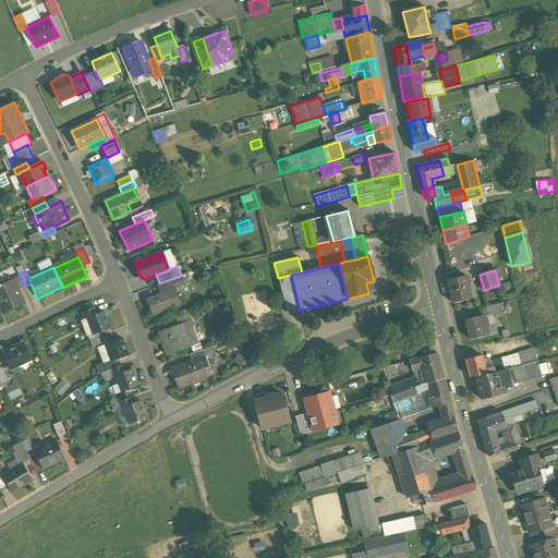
[(291,275),(278,278),(287,314),(300,311),(291,275)]
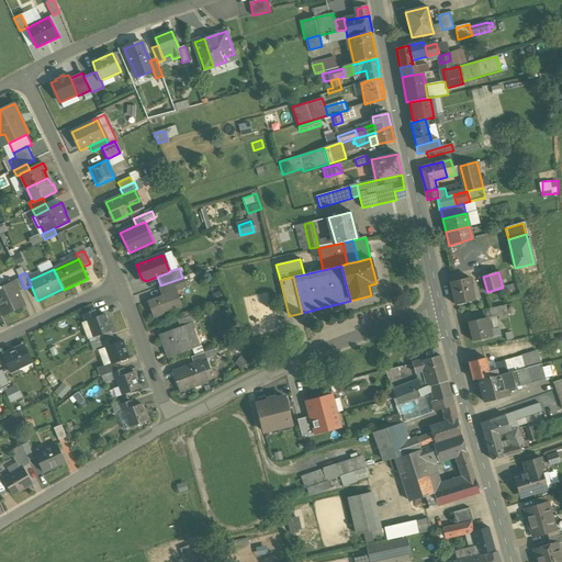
[(182,278),(160,285),(164,293),(166,292),(166,293),(176,290),(187,287),(183,278),(182,278)]
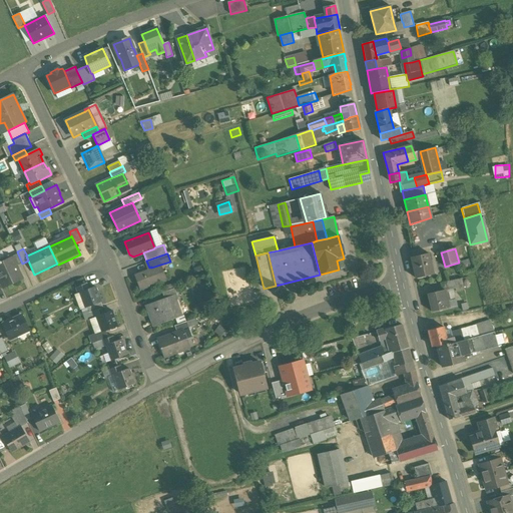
[(429,253),(411,258),(416,279),(433,275),(429,253)]
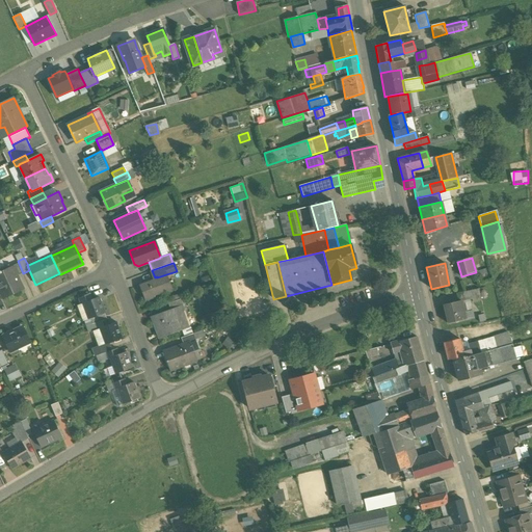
[(12,266),(1,272),(0,271),(0,270),(0,293),(3,299),(23,290),(12,266)]
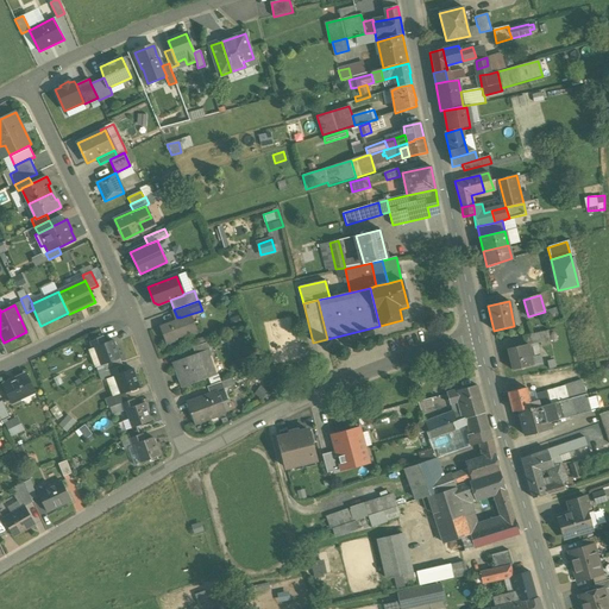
[(190,314),(180,318),(180,316),(177,318),(179,320),(159,327),(167,345),(176,341),(175,339),(198,331),(190,314)]
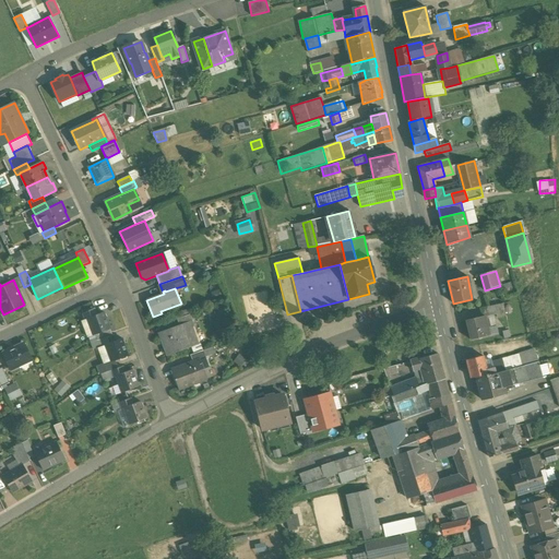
[(502,304),(479,309),(482,318),(484,317),(484,318),(496,314),(497,318),(506,317),(502,304)]
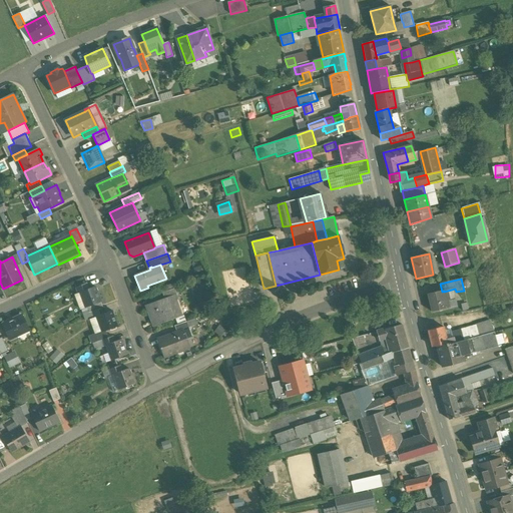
[(86,284),(76,288),(78,294),(80,293),(88,290),(86,284)]
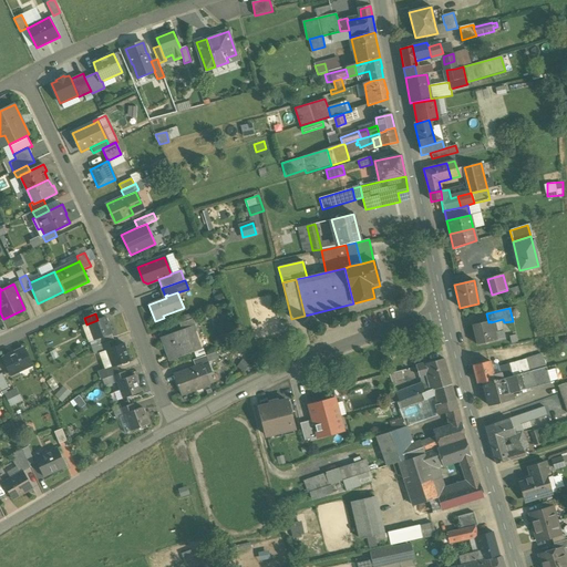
[(112,334),(105,317),(98,320),(89,323),(94,340),(112,334)]
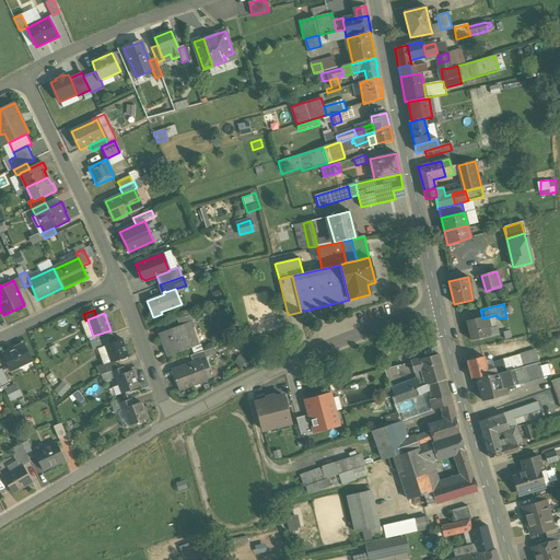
[(190,315),(177,319),(179,326),(182,325),(184,330),(195,326),(190,315)]
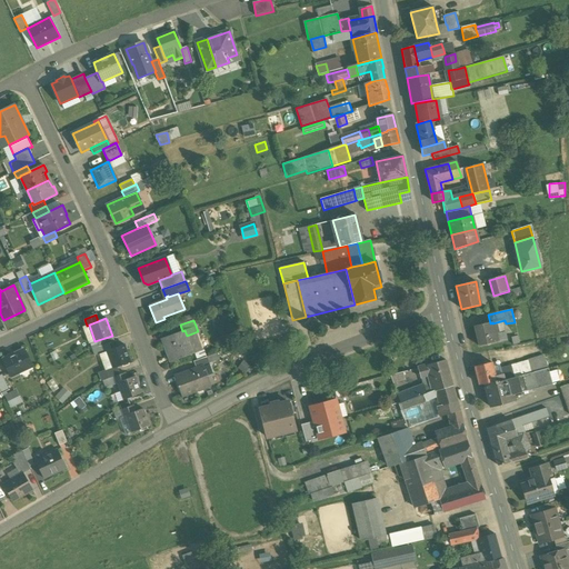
[(490,323),(475,327),(479,346),(497,341),(493,326),(492,323),(492,322),(490,323)]
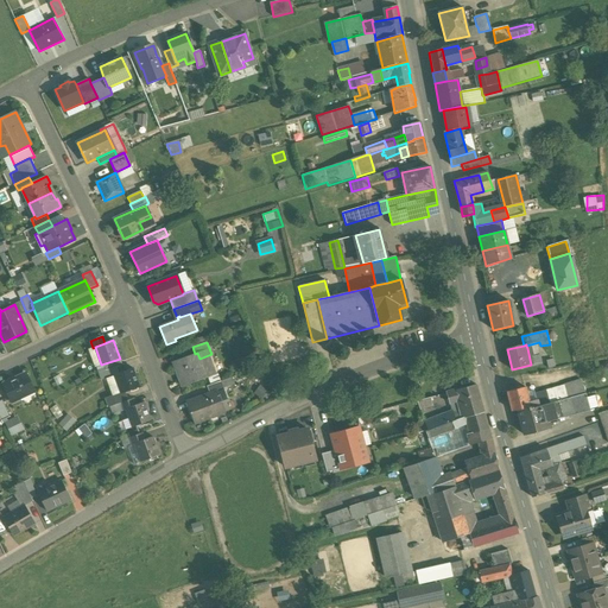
[(538,355),(532,356),(530,348),(527,348),(531,365),(540,362),(538,355)]
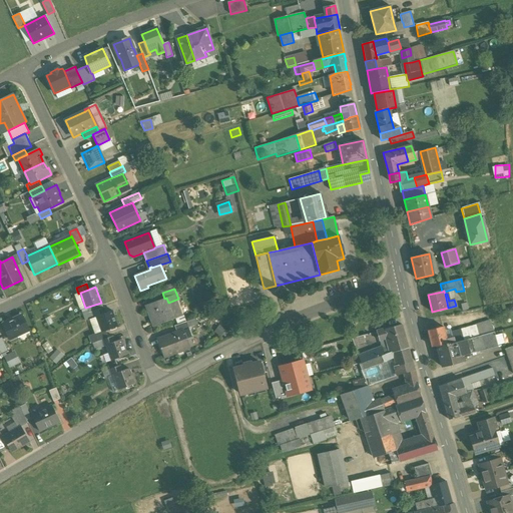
[(164,299),(145,305),(152,326),(173,319),(168,303),(166,298),(164,299)]
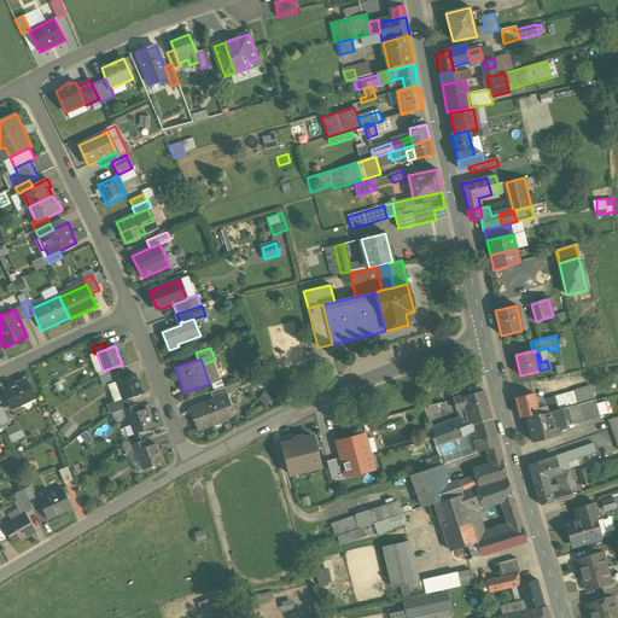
[(124,371),(111,375),(115,383),(117,382),(127,378),(124,371)]
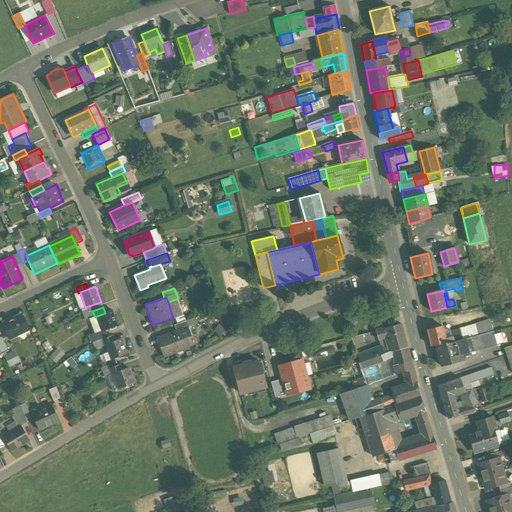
[(105,313),(97,316),(102,331),(105,330),(117,326),(112,310),(105,313)]
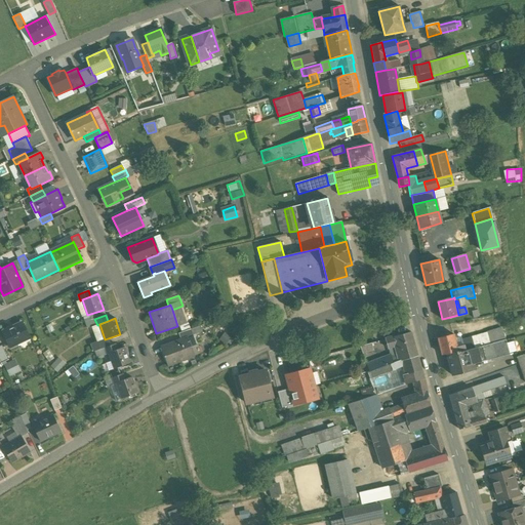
[(23,323),(3,332),(9,346),(29,336),(23,323)]
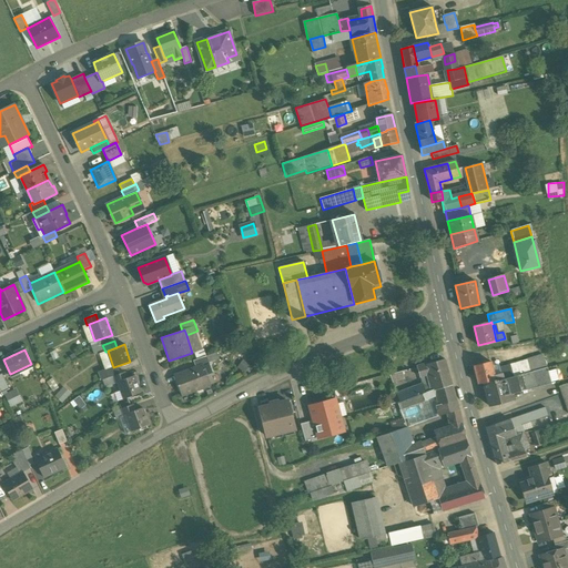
[(205,356),(193,361),(195,368),(202,366),(209,364),(205,356)]
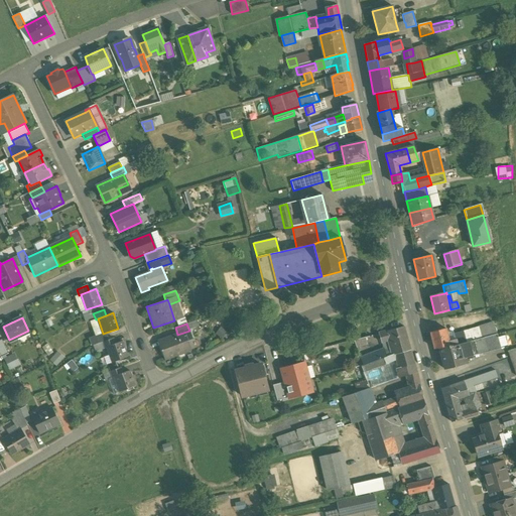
[(494,324),(481,327),(484,338),(497,335),(494,324)]
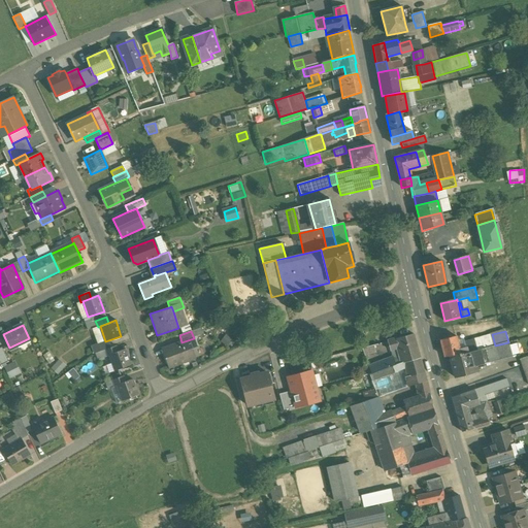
[(414,334),(396,338),(396,339),(388,341),(390,350),(399,348),(401,356),(402,362),(403,363),(420,359),(418,350),(419,350),(418,348),(417,348),(414,334)]
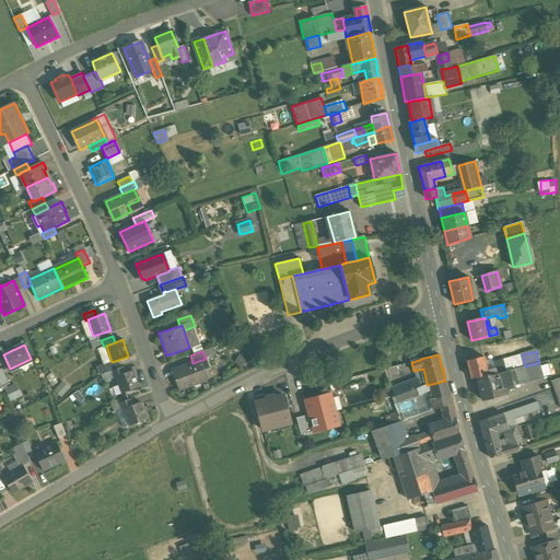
[(522,354),(494,362),(496,369),(496,370),(497,374),(525,366),(522,354)]
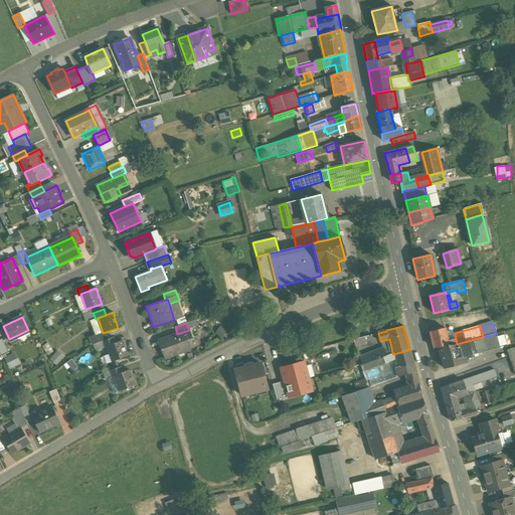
[(445,328),(430,332),(434,348),(438,347),(449,345),(448,342),(446,333),(445,328)]
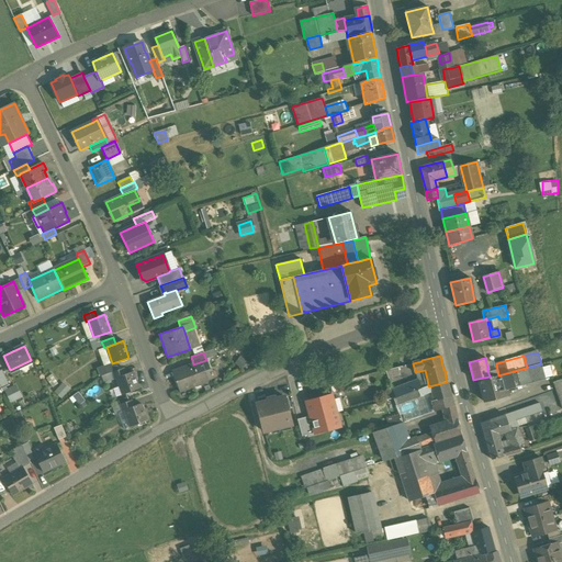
[(495,371),(493,361),(486,363),(489,373),(495,371)]
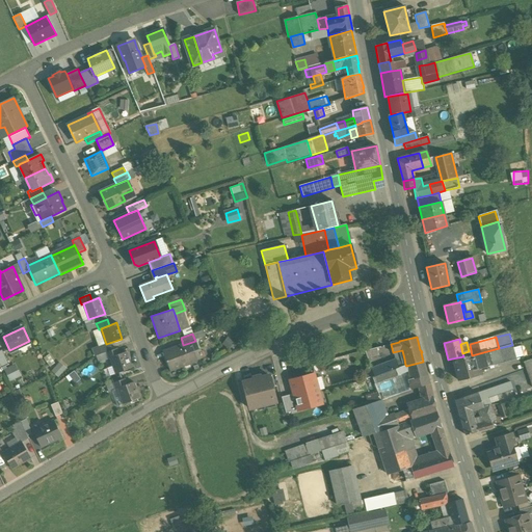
[(106,344),(96,348),(99,354),(106,352),(111,350),(109,343),(106,344)]
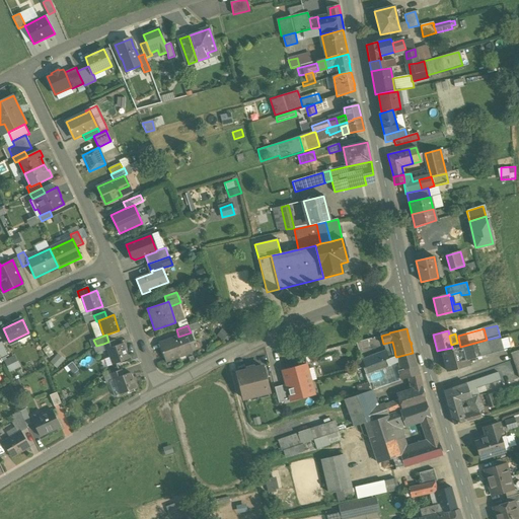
[(178,337),(160,344),(166,361),(178,356),(192,352),(184,335),(178,337)]
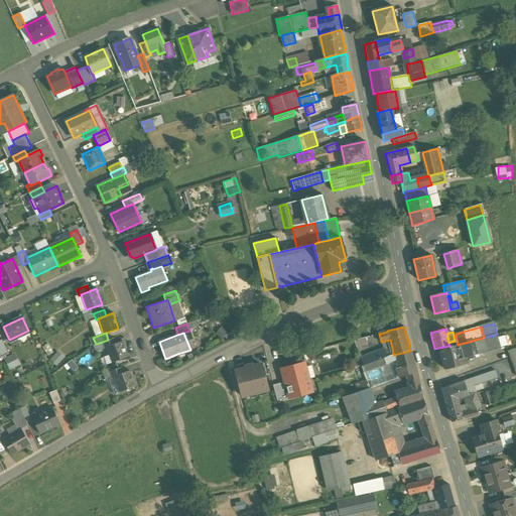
[(497,335),(484,338),(488,352),(501,349),(497,335)]
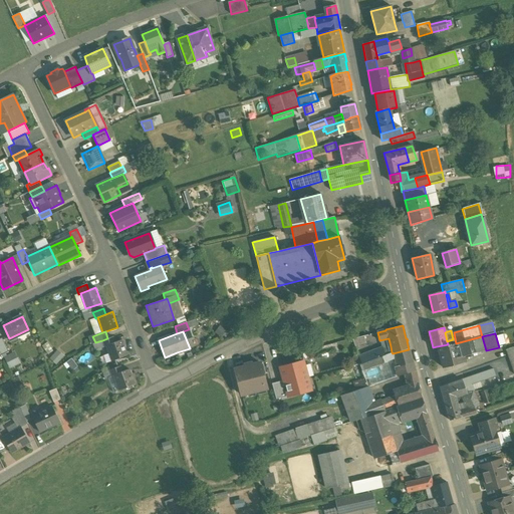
[(107,338),(102,340),(104,346),(106,346),(106,345),(114,342),(112,336),(107,338)]
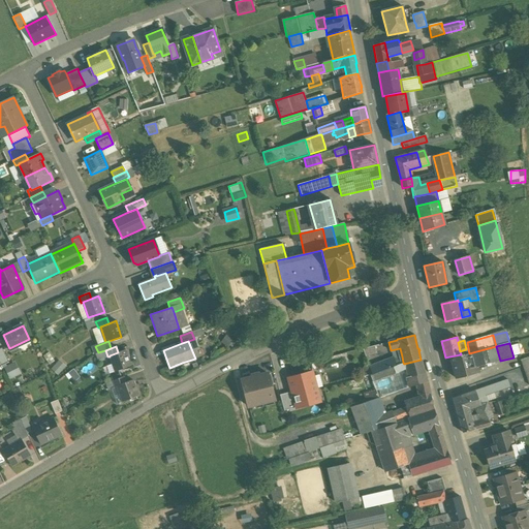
[(363,349),(365,356),(376,353),(374,346),(363,349)]
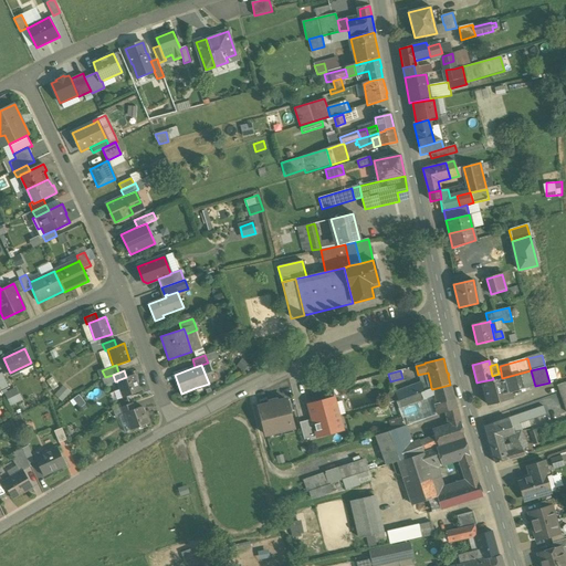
[(502,378),(494,380),(493,379),(481,381),(488,407),(512,400),(510,392),(535,386),(531,370),(502,378)]
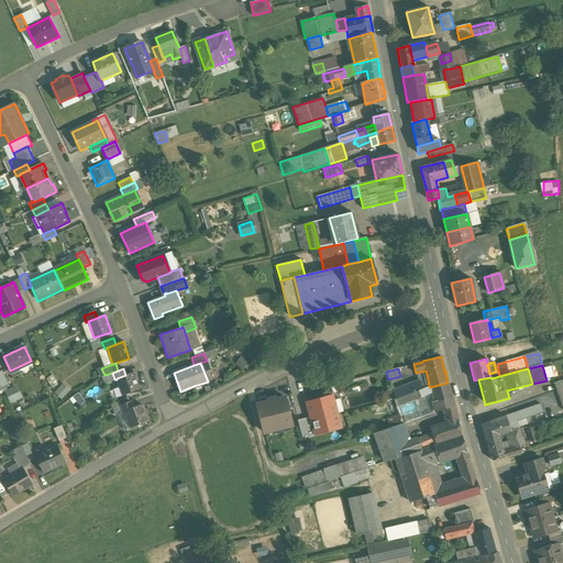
[(9,385),(2,371),(0,371),(0,386),(1,388),(9,385)]
